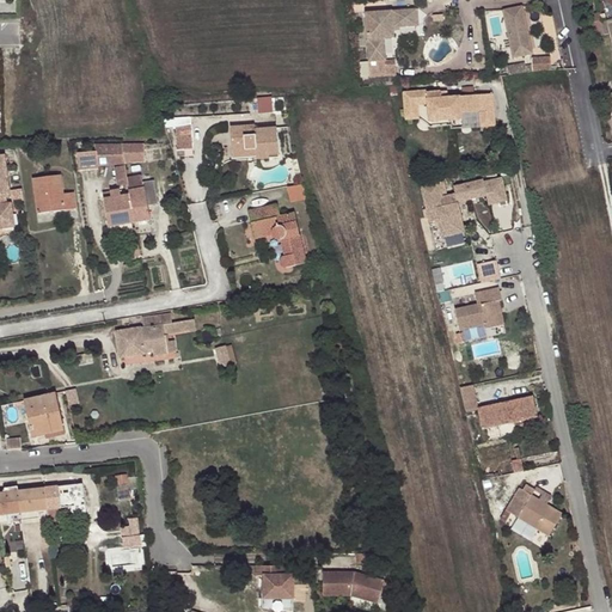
[(521,7),(503,11),(513,57),(532,54),(521,7)]
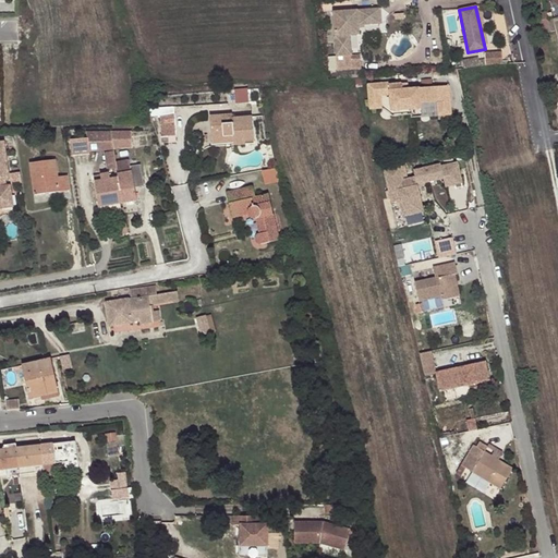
[(381,23),(380,8),(332,12),(337,69),(361,68),(361,58),(352,58),(350,34),(359,34),(359,25),(381,23)]
